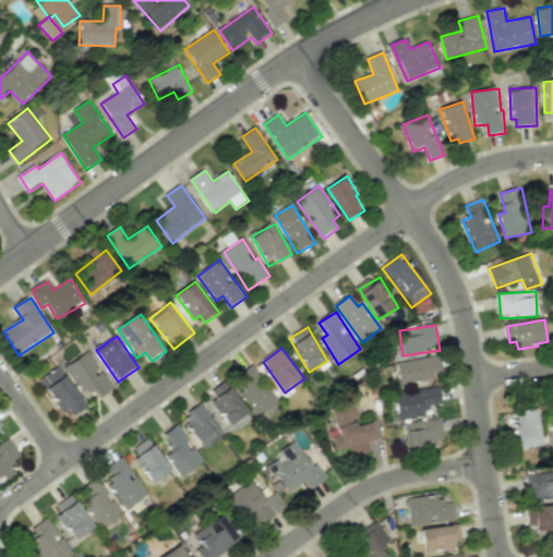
[(99,398),(113,390),(91,352),(68,366),(84,395),(94,389),(99,398)]
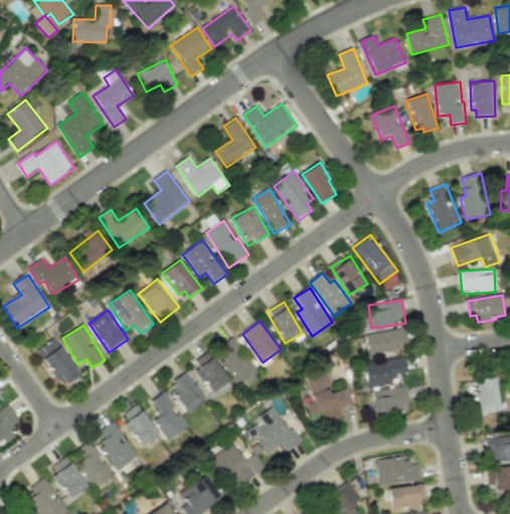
[(367,335),(371,355),(402,350),(401,345),(409,343),(406,328),(367,335)]
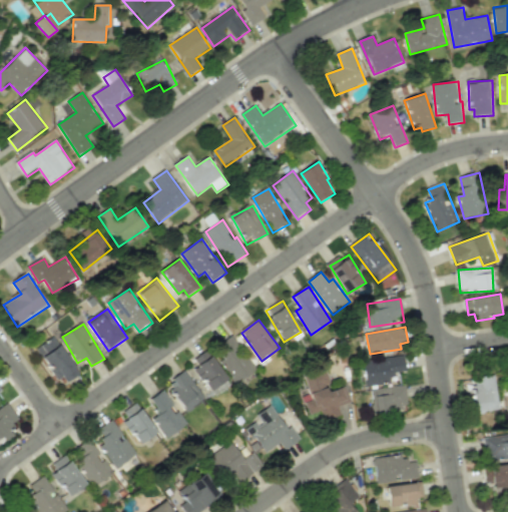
[(64,386),(81,375),(55,337),(38,348),(64,386)]
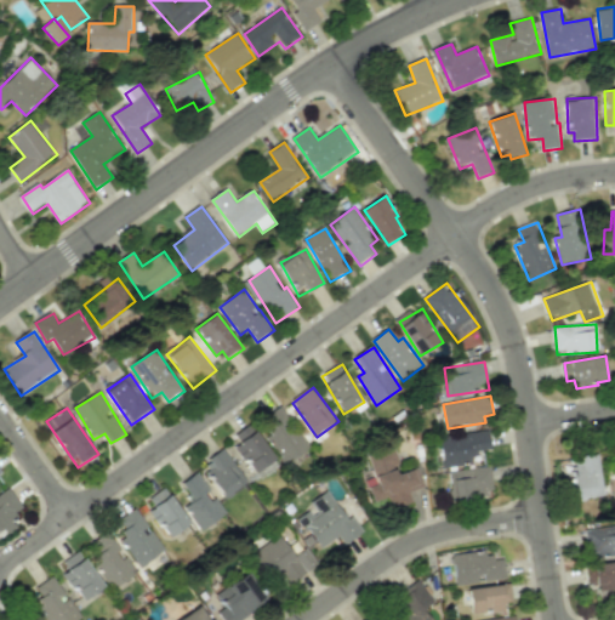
[(289,465),(312,449),(285,410),(262,426),(289,465)]
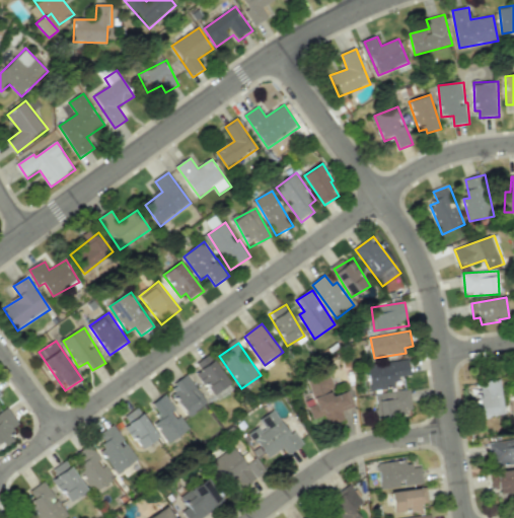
[(231,384),(212,355),(195,366),(215,396),(231,384)]
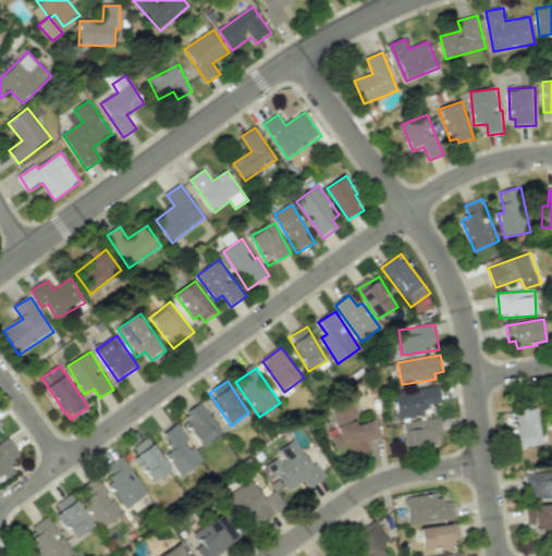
[(400,418),(431,415),(430,406),(443,404),(441,387),(396,393),(400,418)]
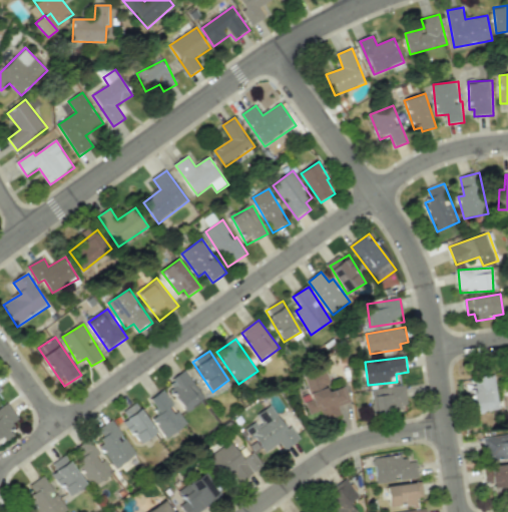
[(189,412),(207,399),(186,371),(169,384),(189,412)]
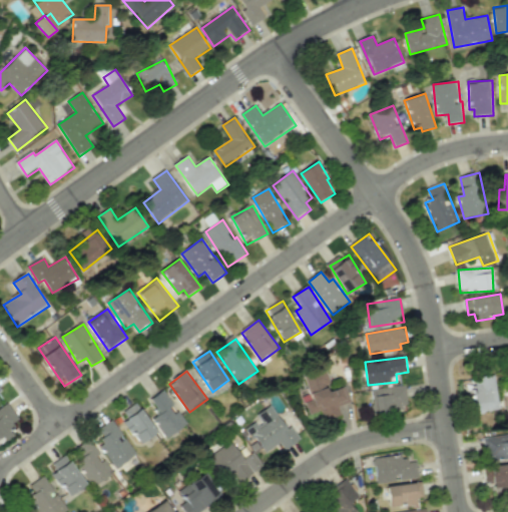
[(310,415),(325,411),(327,420),(343,416),(341,407),(353,404),(348,387),(332,391),(327,371),(306,376),(310,390),(304,391),(310,415)]
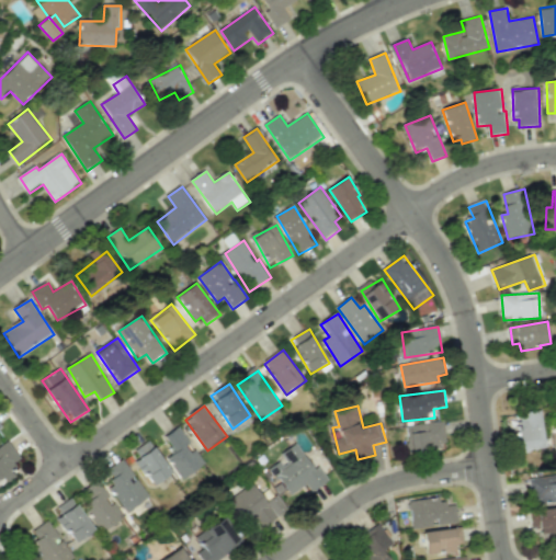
[(548,448),(544,411),(519,414),(522,450),(548,448)]
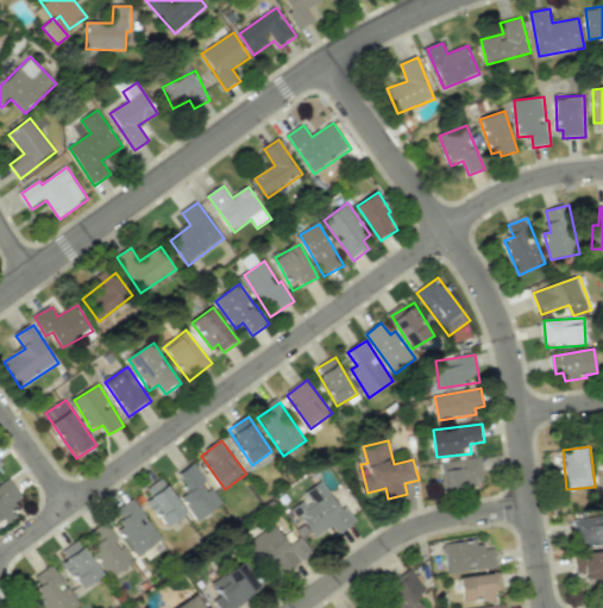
[(484,459),(445,462),(446,490),(487,488),(484,459)]
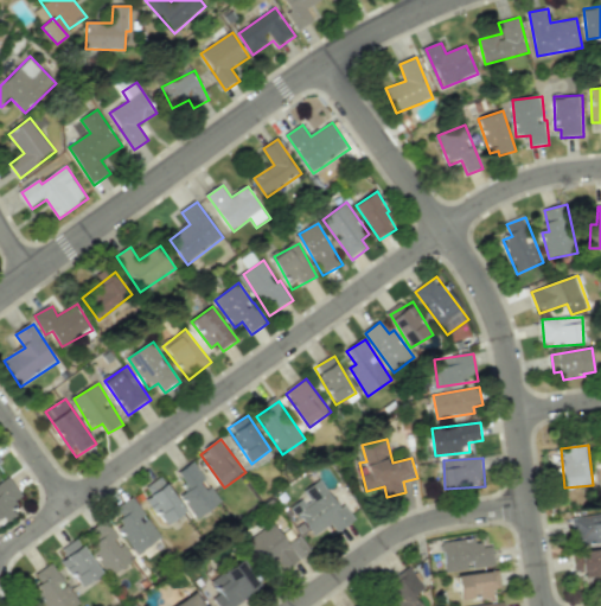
[(183,496),(199,520),(224,503),(211,483),(210,484),(196,463),(180,473),(191,490),(183,496)]
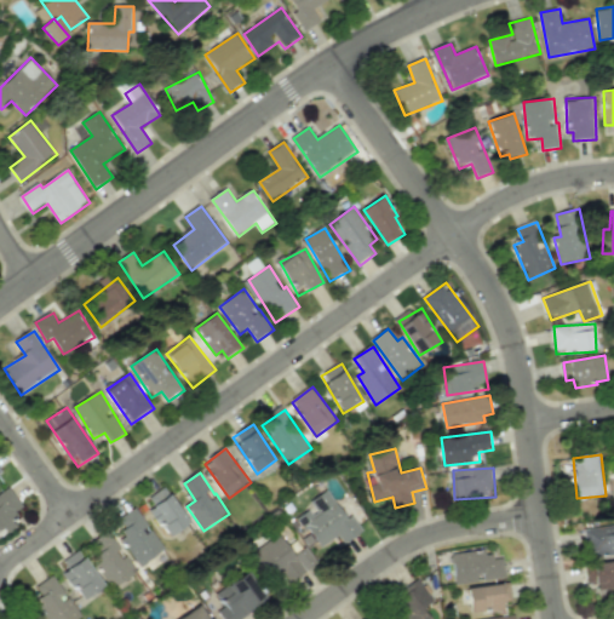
[(191,523),(167,487),(151,498),(158,506),(151,510),(171,538),(191,523)]
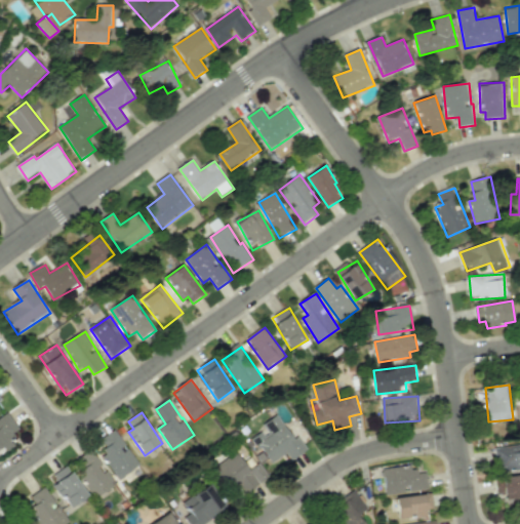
[(16,446),(11,439),(23,431),(10,413),(0,419),(0,450),(5,447),(8,452),(16,446)]
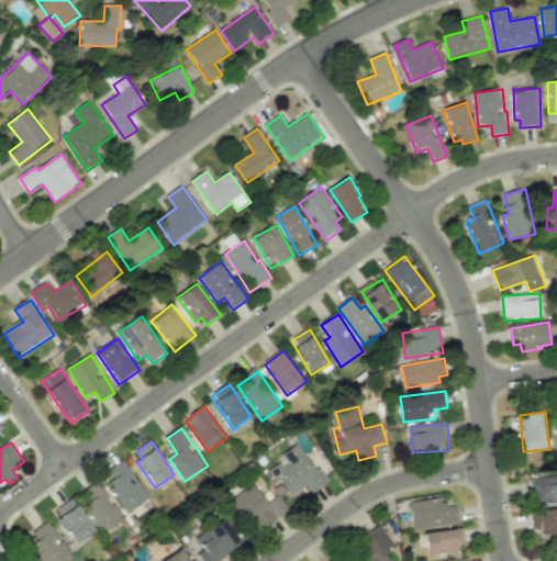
[(332,482),(322,467),(316,470),(299,445),(281,456),(285,461),(273,469),(291,498),(310,486),(314,493),(332,482)]
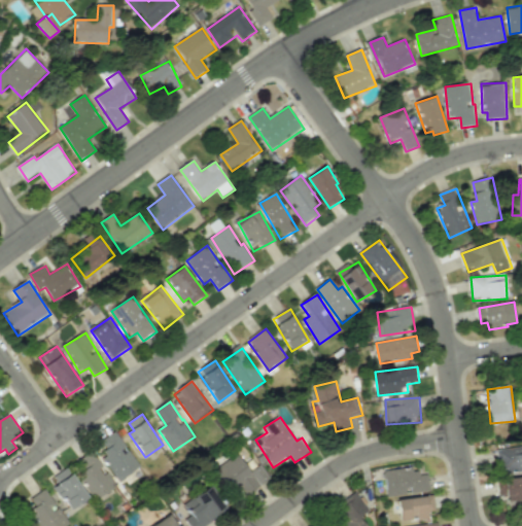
[(122,482),(142,466),(117,432),(97,448),(122,482)]
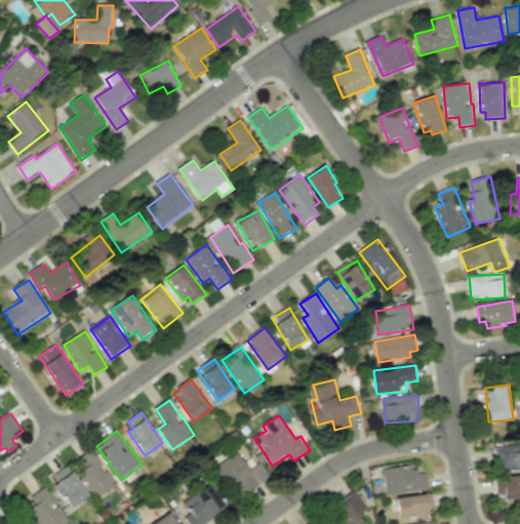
[(498,472),(519,470),(519,445),(496,447),(498,472)]
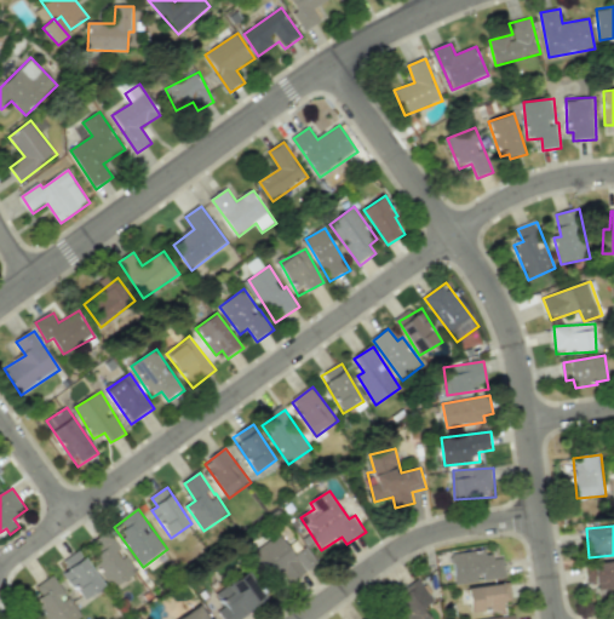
[(125,552),(109,531),(92,543),(104,560),(97,565),(115,589),(139,571),(125,552)]
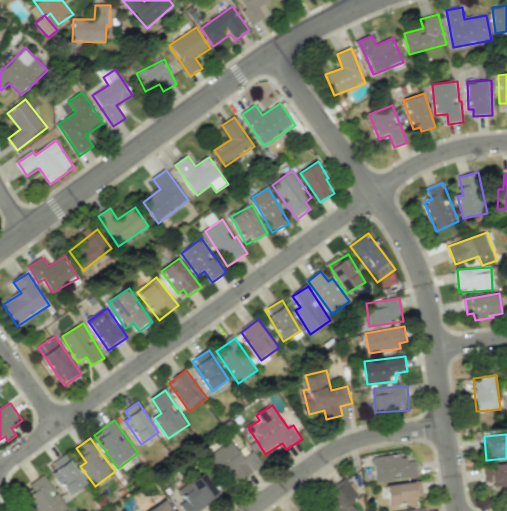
[(210,457),(229,482),(237,475),(242,482),(264,465),(254,452),(245,458),(232,441),(210,457)]
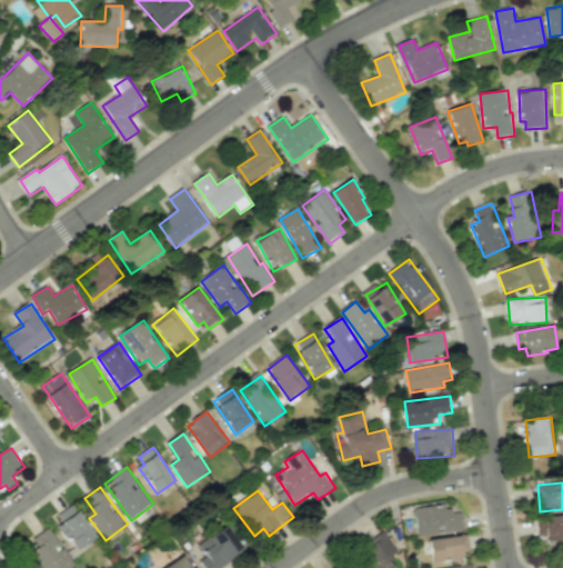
[(421,537),(466,531),(464,512),(452,514),(451,505),(418,509),(421,537)]
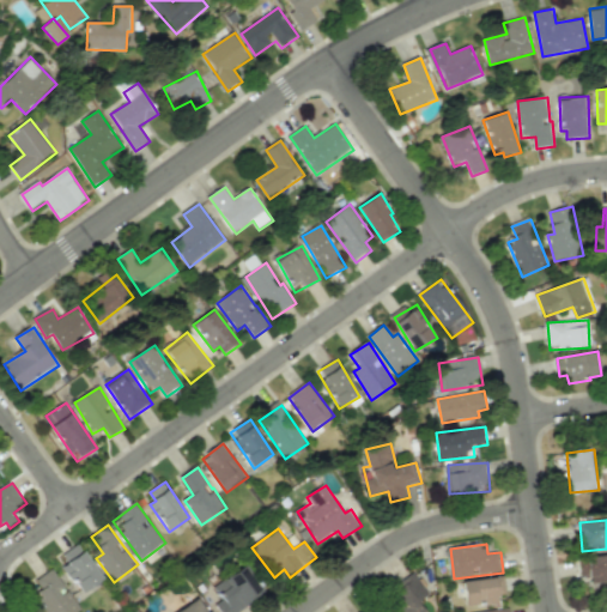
[(104,580),(82,545),(65,556),(70,563),(65,567),(83,594),(104,580)]
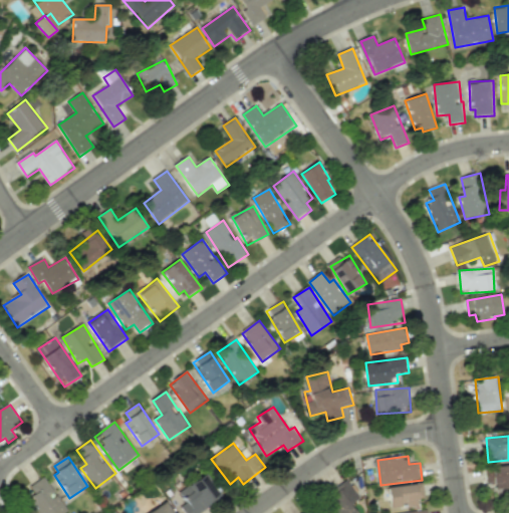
[(496,483),(497,489),(508,488),(508,466),(487,468),(488,483),(496,483)]
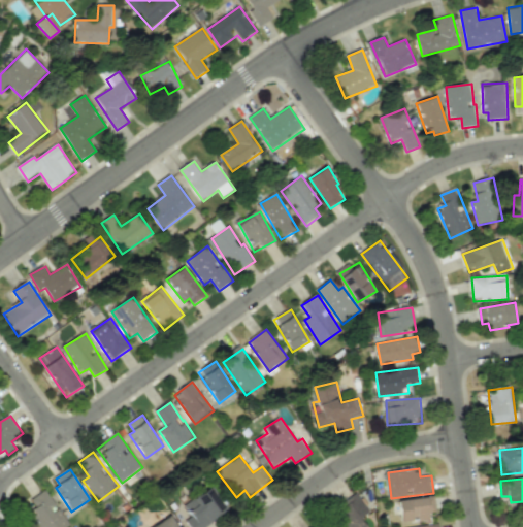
[(206,526),(229,512),(214,487),(186,505),(193,517),(187,521),(190,526),(206,526)]
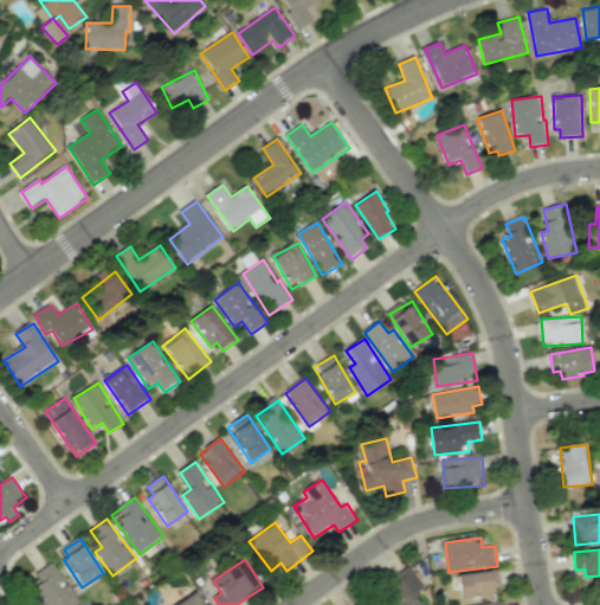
[(82,604),(55,562),(31,578),(49,604),(82,604)]
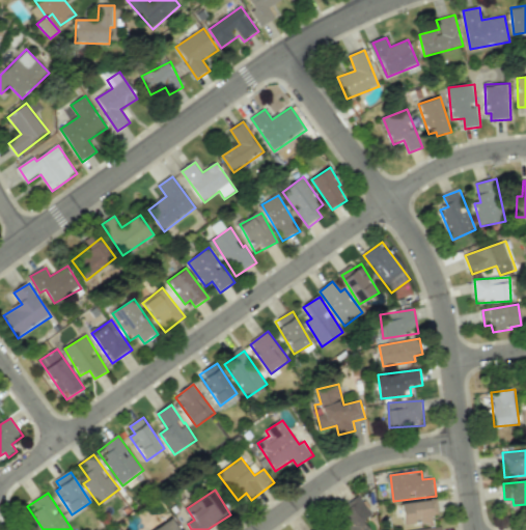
[(370,529),(365,521),(375,514),(363,496),(336,511),(347,529),(370,529)]
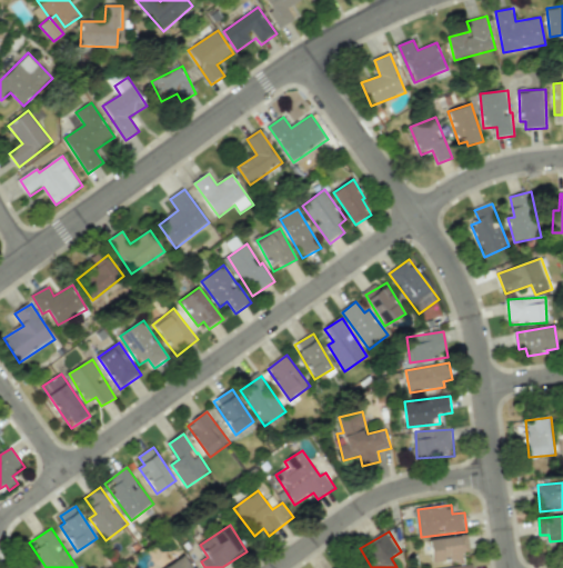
[(469,536),(431,539),(433,564),(471,560),(469,536)]
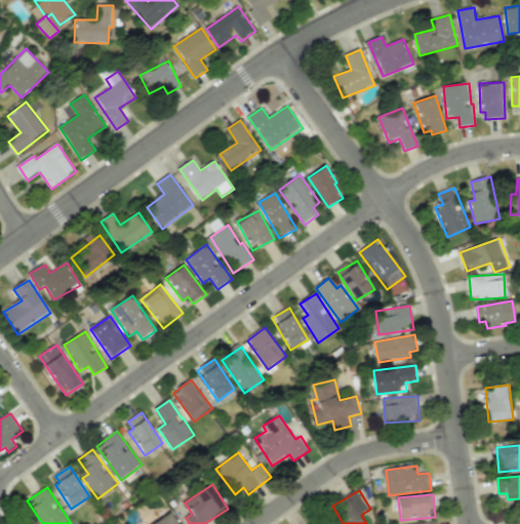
[(177,523),(171,513),(155,523),(177,523)]
